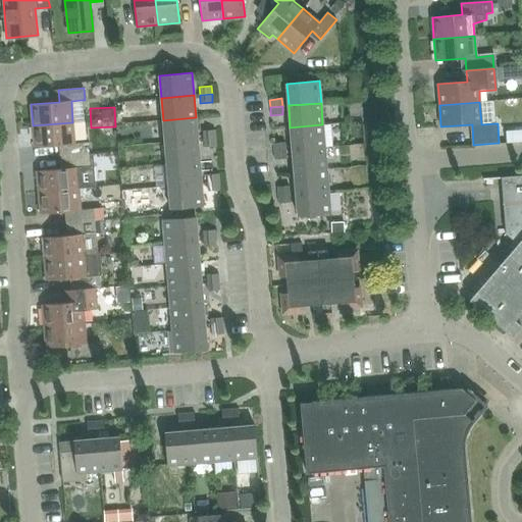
[(165,143),(198,140),(196,117),(163,120),(165,143)]
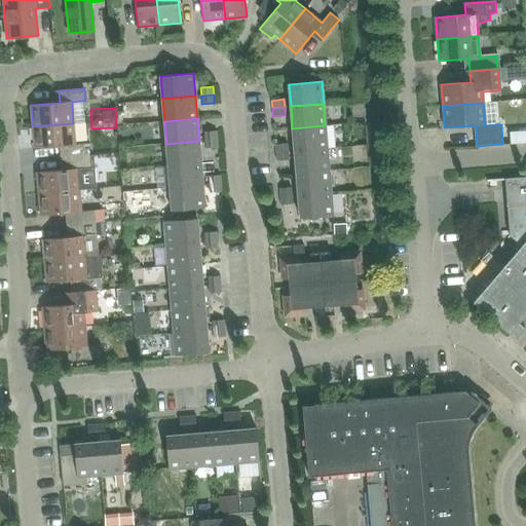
[(73,123),(33,126),(34,148),(63,146),(65,158),(89,155),(88,143),(75,144),(73,123)]
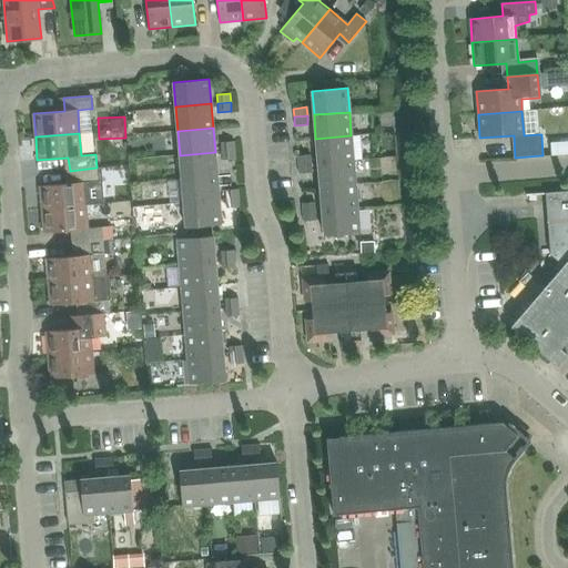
[(317,163),(353,160),(351,135),(315,139),(317,163)]
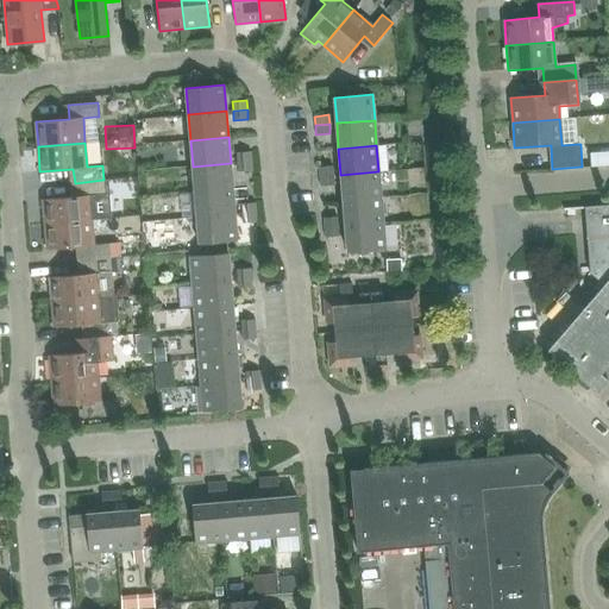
[(237,152),(237,162),(251,161),(251,151),(237,152)]
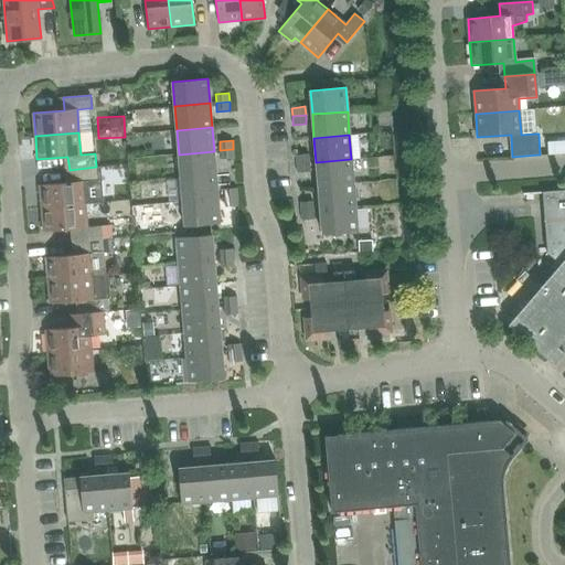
[(234,158),(233,149),(220,150),(221,159),(234,158)]
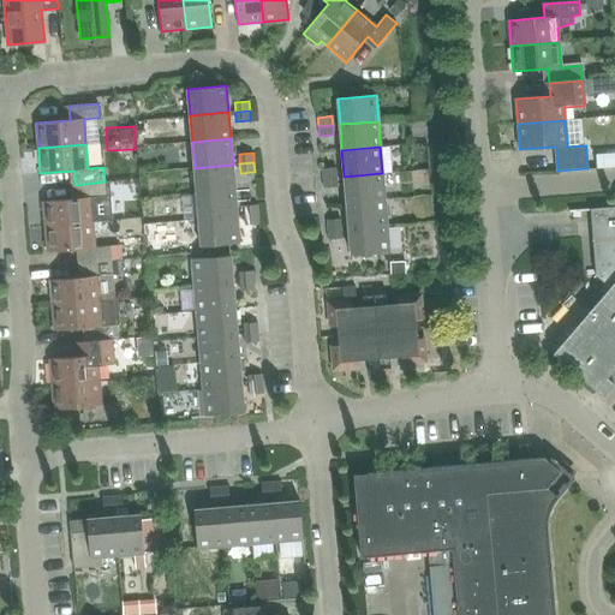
[(196,193),(234,191),(233,165),(195,168),(196,193)]
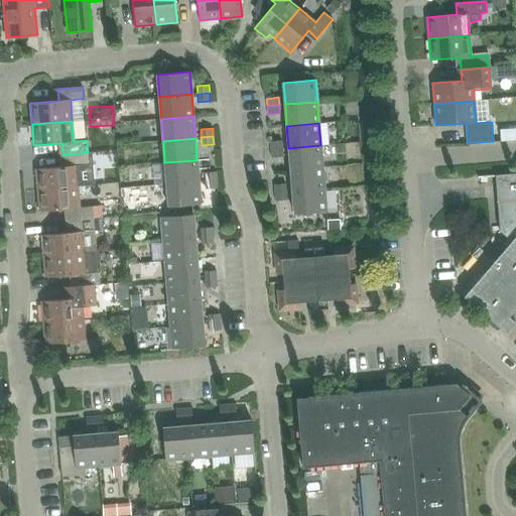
[(282,140),(270,142),(270,150),(282,149),(282,140)]
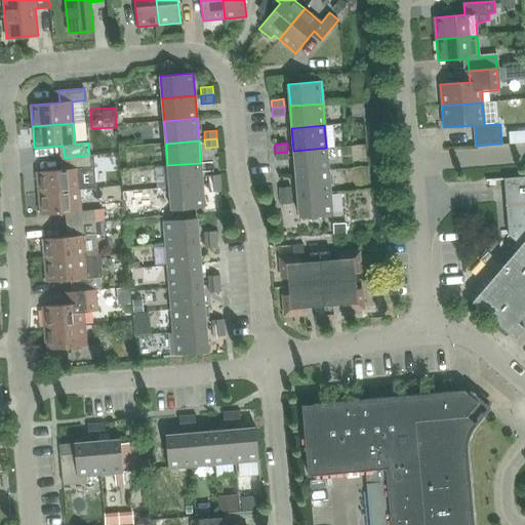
[(295,173),(328,170),(326,148),(293,151),(295,173)]
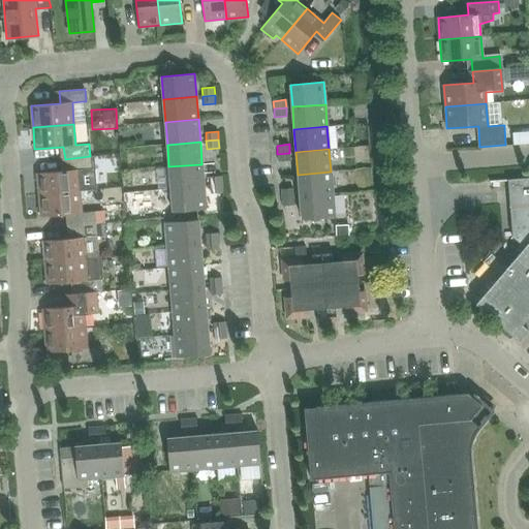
[(290,160),(289,153),(277,154),(278,161),(290,160)]
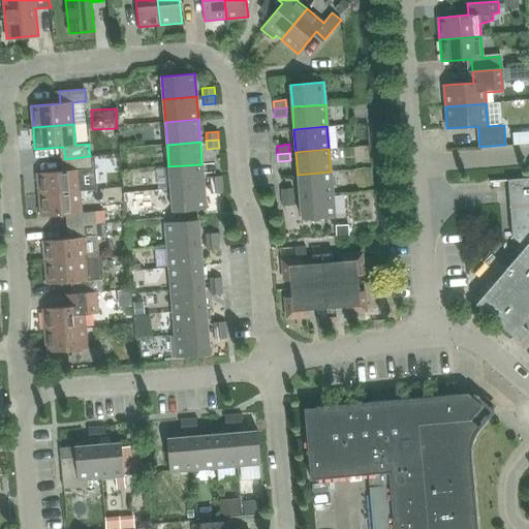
[(66,170),(36,174),(38,195),(80,191),(78,169),(91,168),(90,156),(65,159),(66,170)]
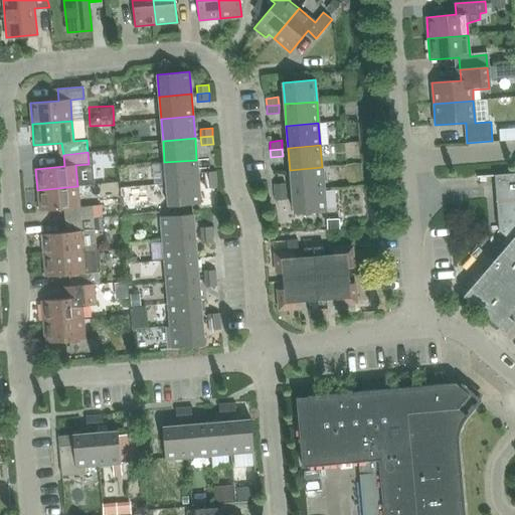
[(166,184),(198,182),(196,160),(164,162),(166,184)]
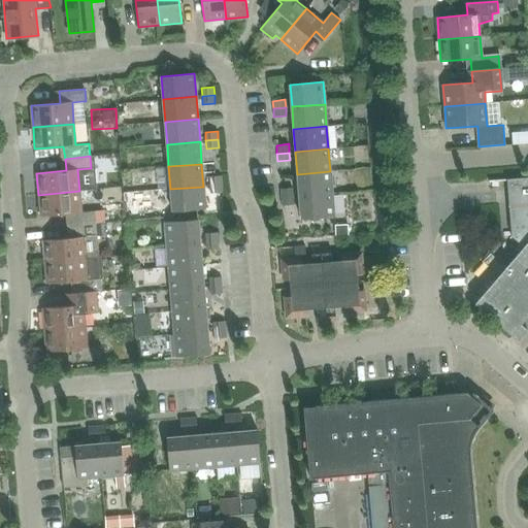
[(299,197),(332,194),(330,171),(297,174),(299,197)]
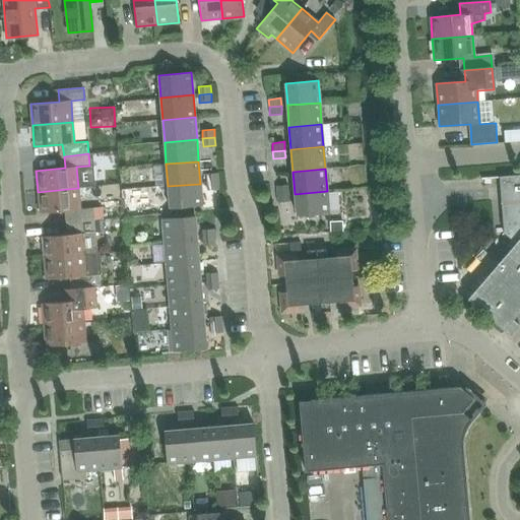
[(205,175),(206,183),(218,182),(217,174),(205,175)]
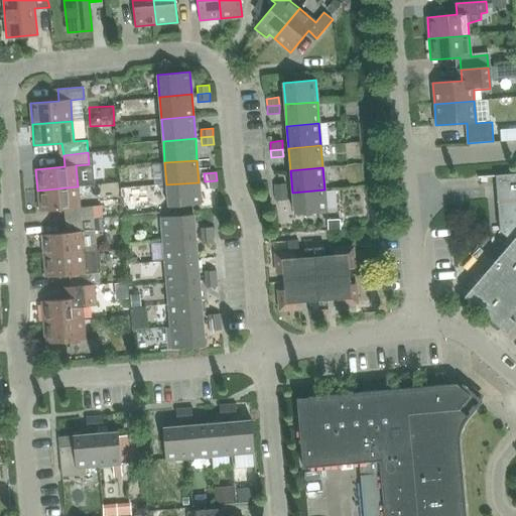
[(515,173),(494,175),(499,225),(515,224),(515,173)]
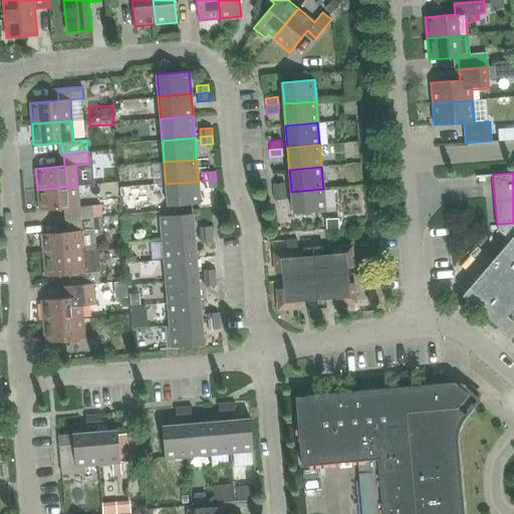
[(122,175),(122,190),(138,191),(139,175),(122,175)]
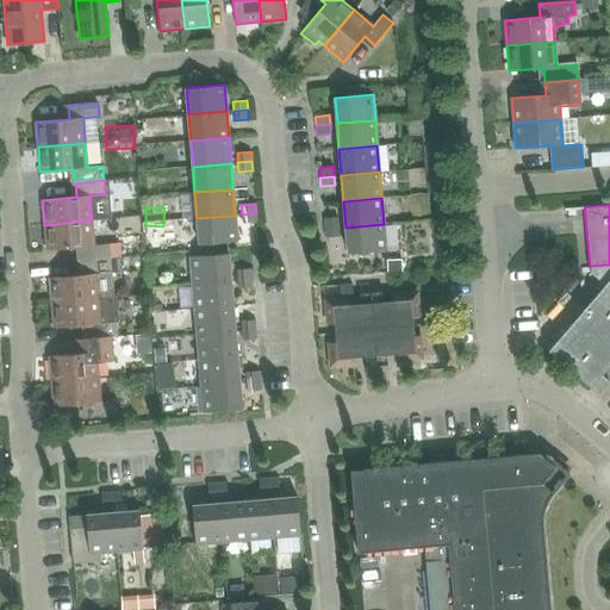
[(257,222),(256,213),(242,215),(243,224),(257,222)]
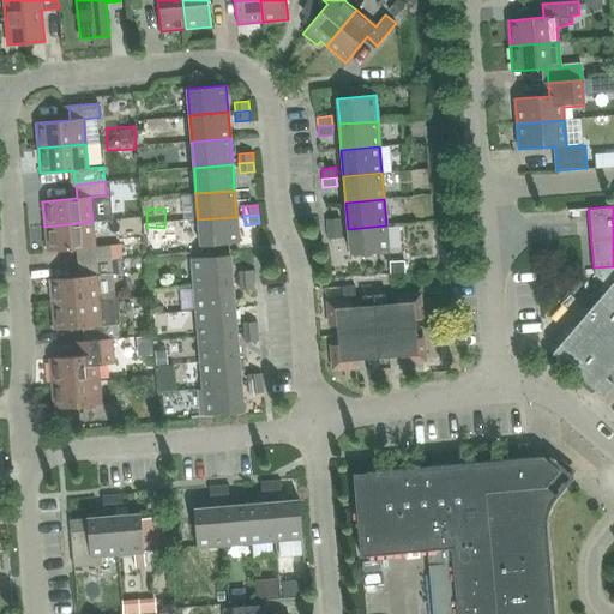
[(236,217),(198,220),(200,246),(239,242),(236,217)]
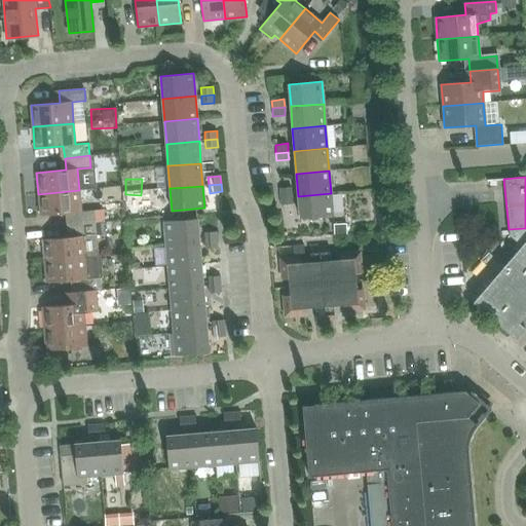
[(291,188),(278,189),(279,197),(292,196),(291,188)]
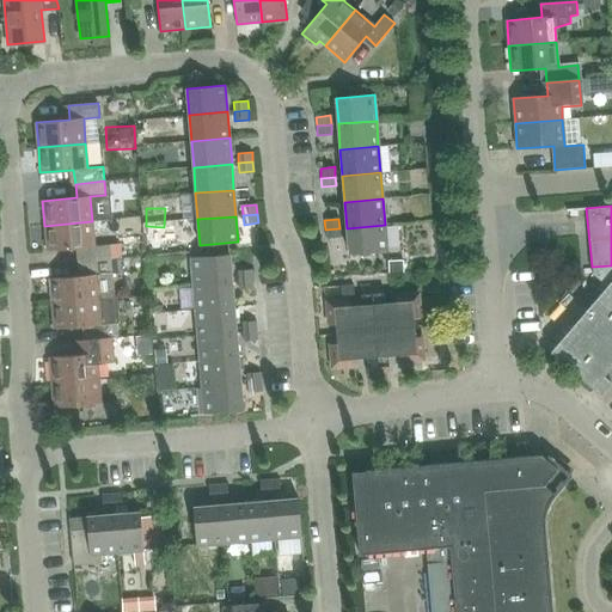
[(92,221),(44,226),(47,251),(80,248),(81,262),(111,258),(122,258),(121,244),(95,246),(92,221)]
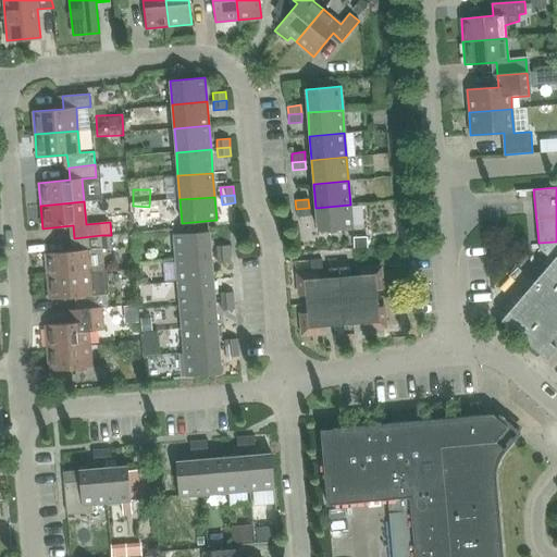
[(350,205),(316,208),(318,231),(353,229),(350,205)]
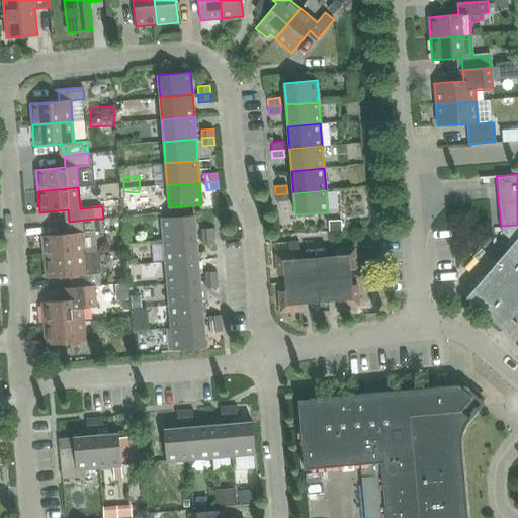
[(288,201),(287,193),(275,194),(276,202),(288,201)]
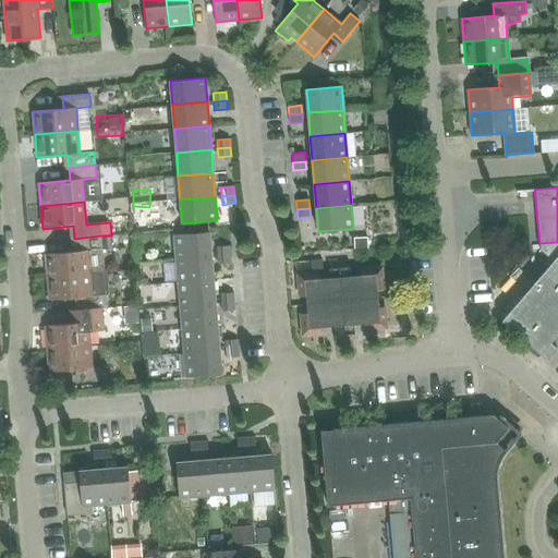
[(177,258),(211,255),(209,231),(174,234),(177,258)]
